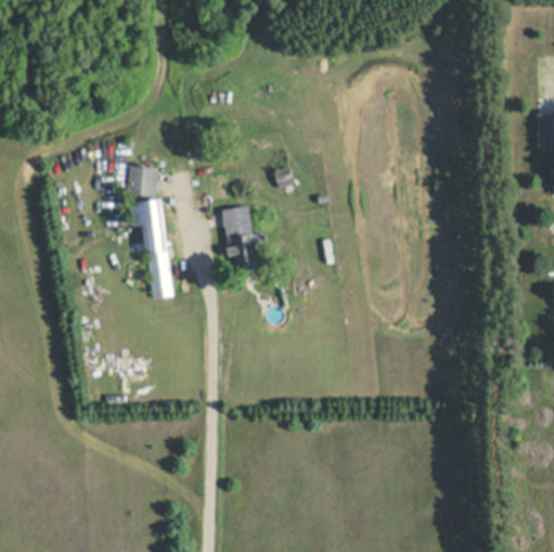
[(553,148),(538,148),(537,116),(553,115),(553,148)]
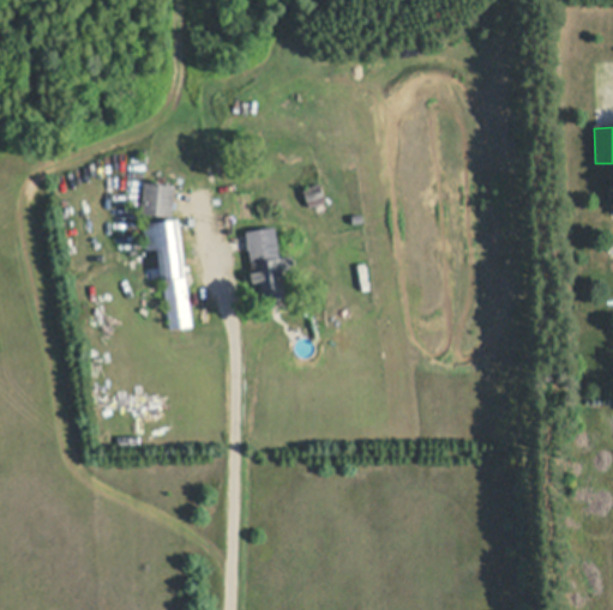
[(175,188),(173,218),(142,216),(144,186),(175,188)]
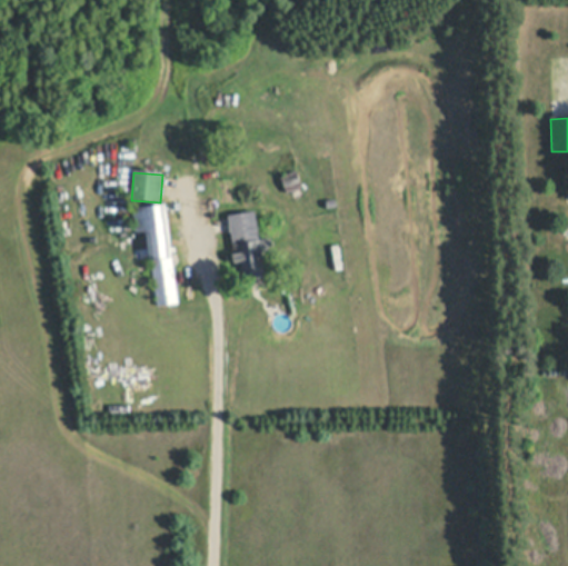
[(302,188),(287,195),(280,178),(296,172),(302,188)]
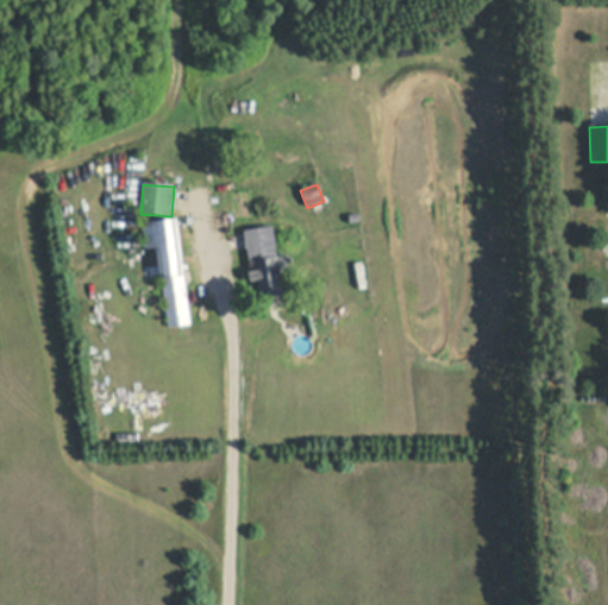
[(176,219),(183,271),(185,273),(162,277),(161,275),(157,247),(145,249),(142,224),(142,222),(176,218),(176,219)]
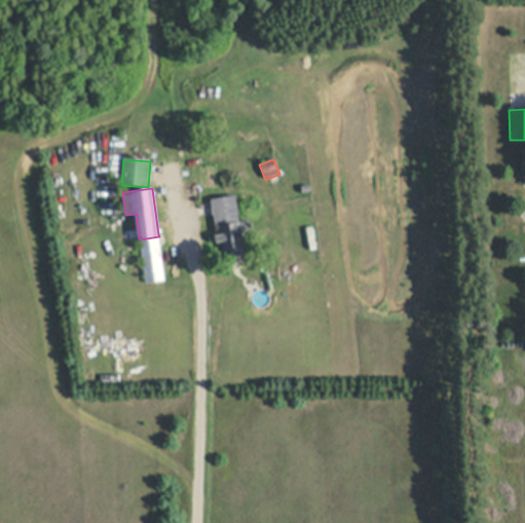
[(236,195),(240,222),(252,220),(253,232),(242,233),(245,250),(244,250),(245,257),(226,259),(225,253),(224,253),(222,243),(217,243),(216,232),(212,198),(236,195)]
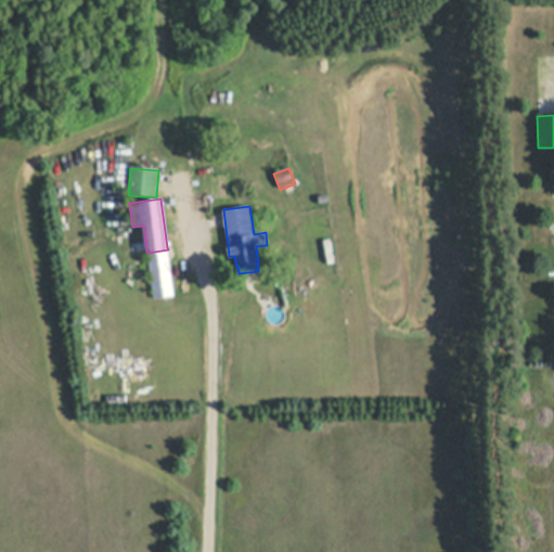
[(174,296),(153,299),(147,255),(168,253),(174,296)]
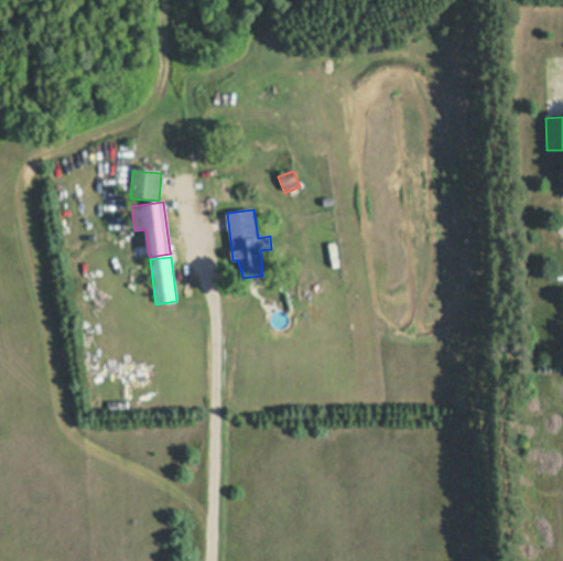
All buildings are outlined.
